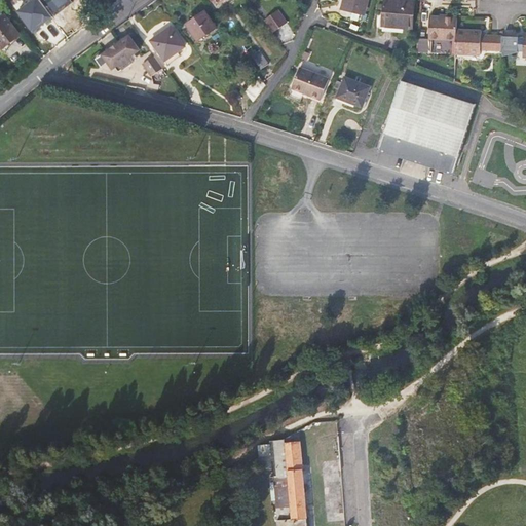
[(31,0),(17,9),(33,32),(54,17),(41,0),(31,0)]
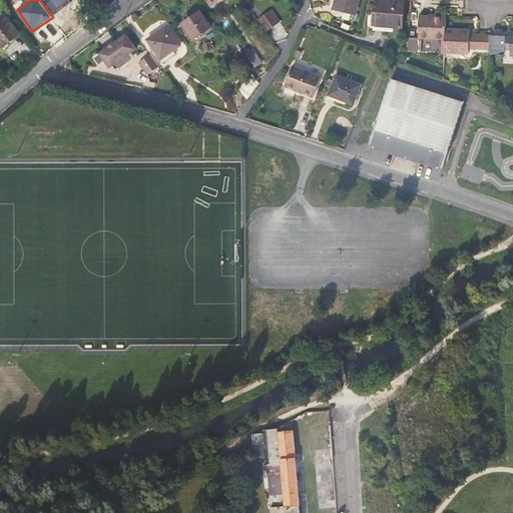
[(69,0),(48,0),(47,1),(55,11),(70,0),(69,0)]
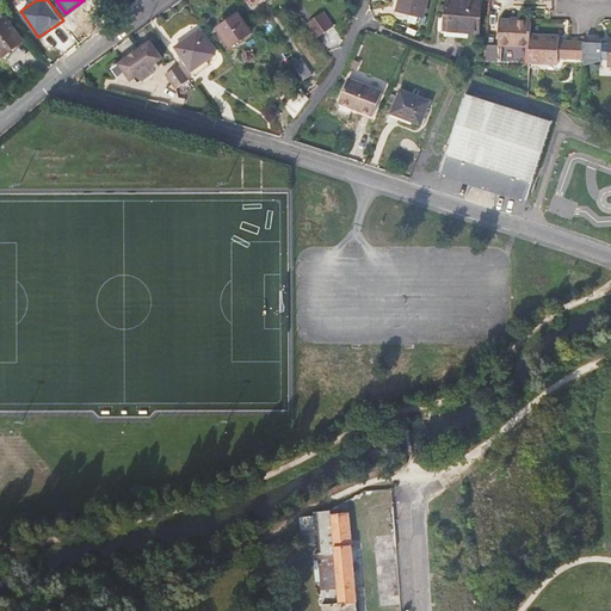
[(418,24),(420,17),(423,17),(426,0),(400,0),(397,11),(407,13),(405,20),(418,24)]
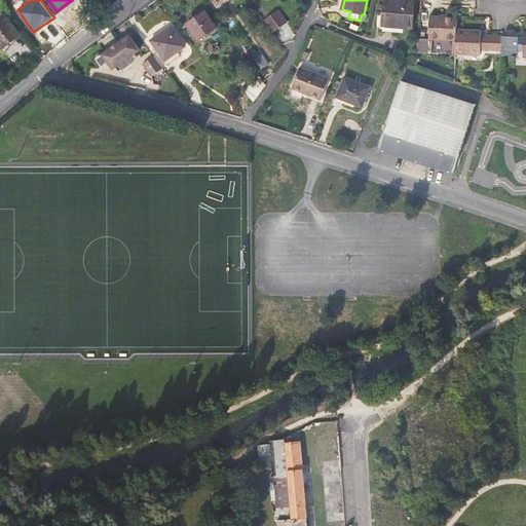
[(384,0),(382,17),(382,27),(411,30),(413,3),(384,0)]
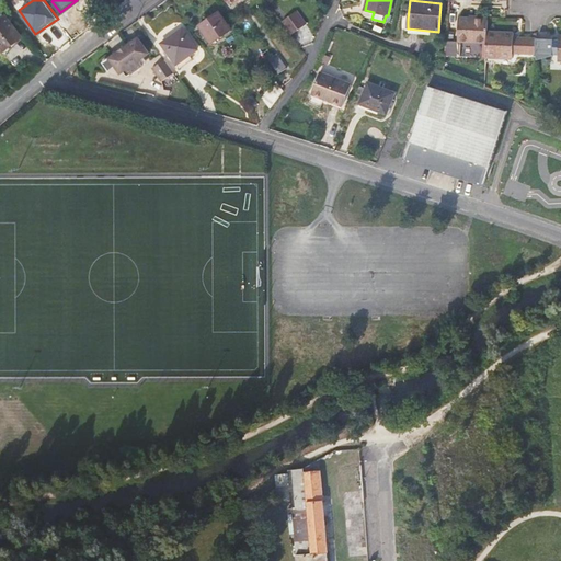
[(217,14),(199,27),(210,44),(229,31),(217,14)]
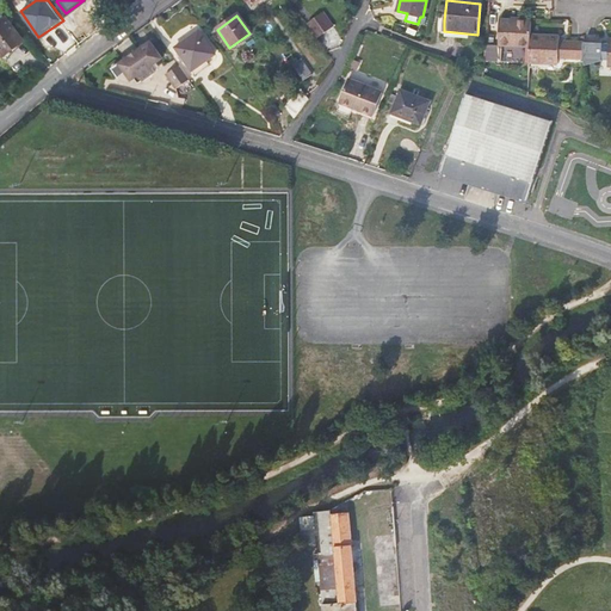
[(325,17),(315,23),(326,38),(335,31),(325,17)]
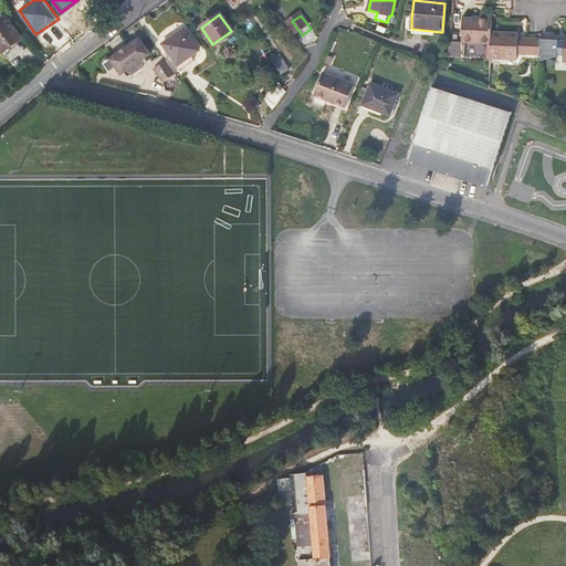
[(0,21),(0,48),(2,52),(20,40),(4,19),(0,21)]
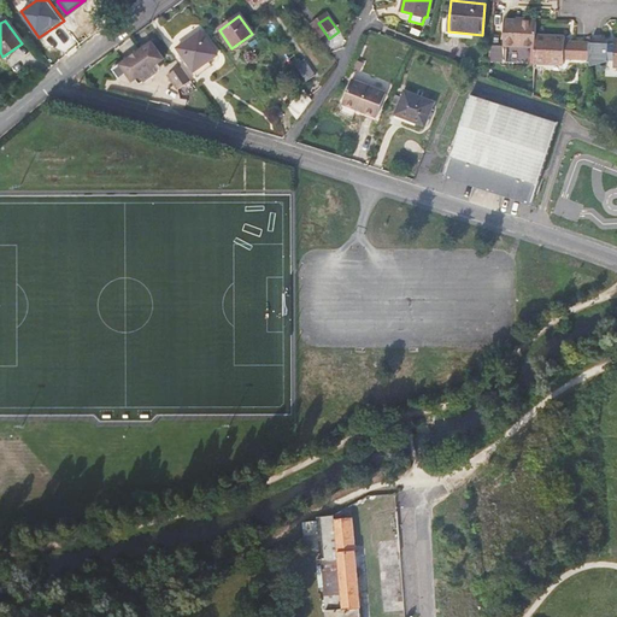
[(318,23),(312,28),(323,42),(329,39),(318,23)]
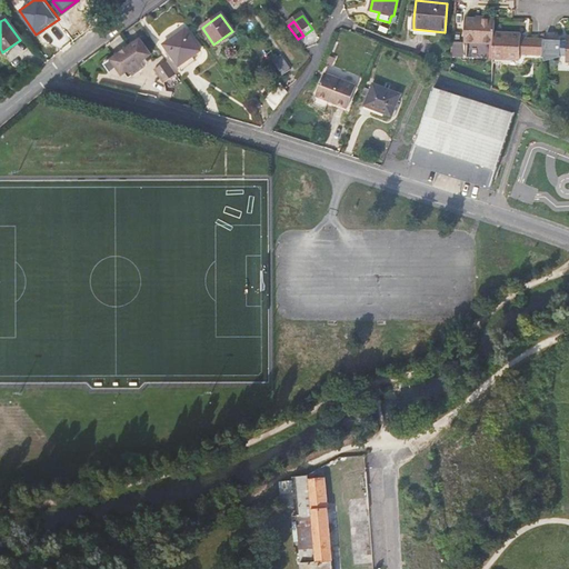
[(466,46),(495,48),(496,32),(497,25),(468,22),(466,46)]
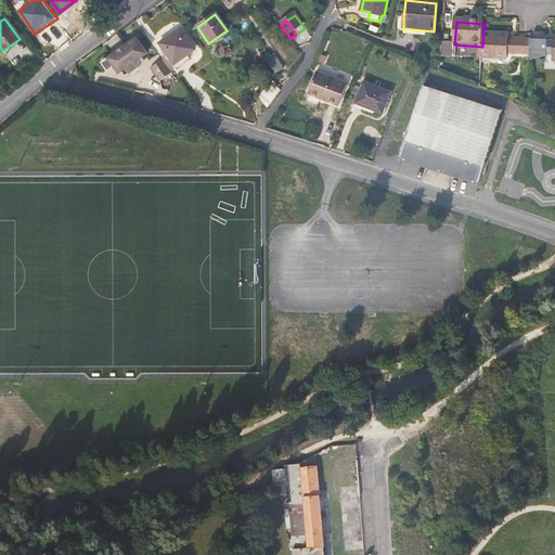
[(180,29),(159,43),(173,65),(194,50),(180,29)]
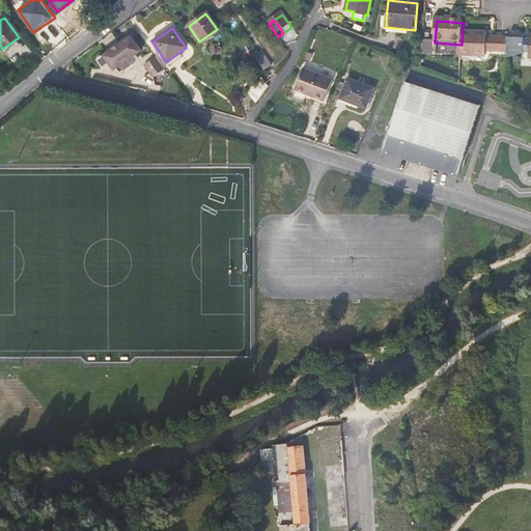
[(487,51),(508,53),(509,38),(488,37),(488,32),(463,30),(462,45),(460,53),(486,56),(487,51)]
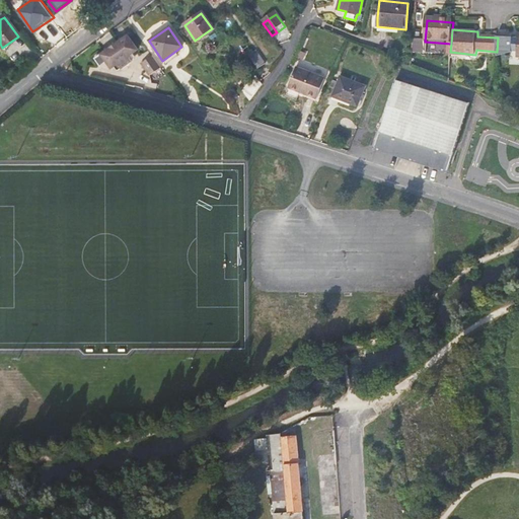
[(127,35),(94,60),(99,68),(105,63),(110,70),(118,65),(121,70),(132,61),(129,57),(137,50),(127,35)]
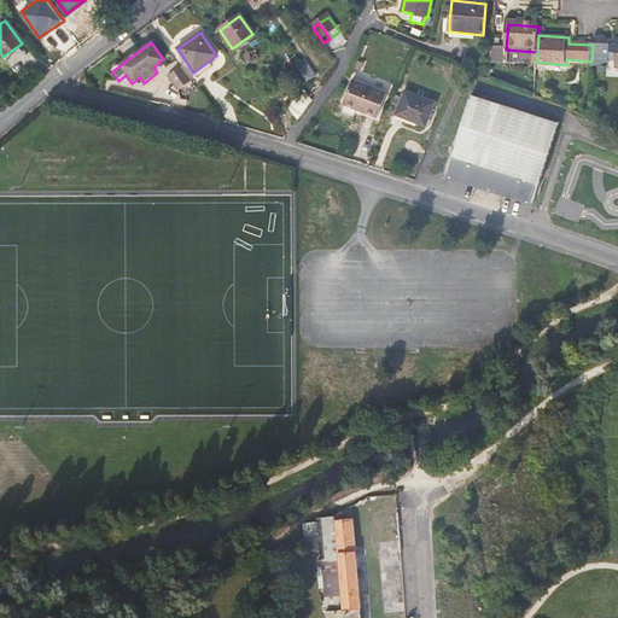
[(505,62),(506,45),(493,44),(493,62),(505,62)]
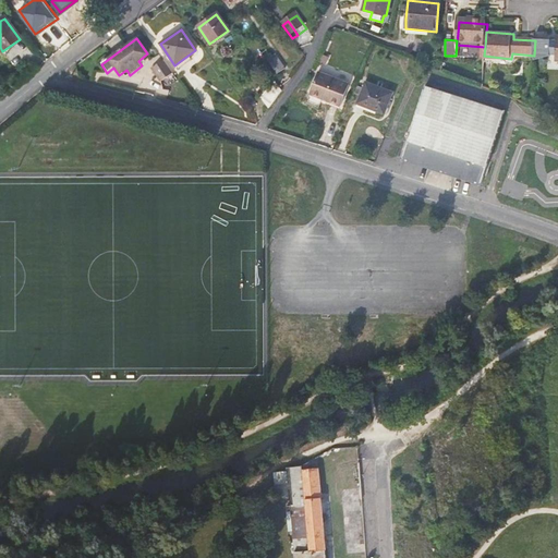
[(557,63),(557,43),(535,40),(534,56),(557,58),(557,63)]
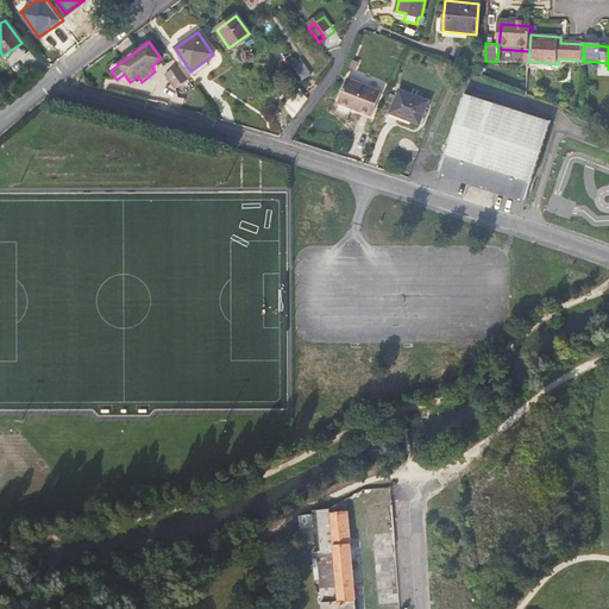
[(299,60),(290,66),(301,81),(309,75),(299,60)]
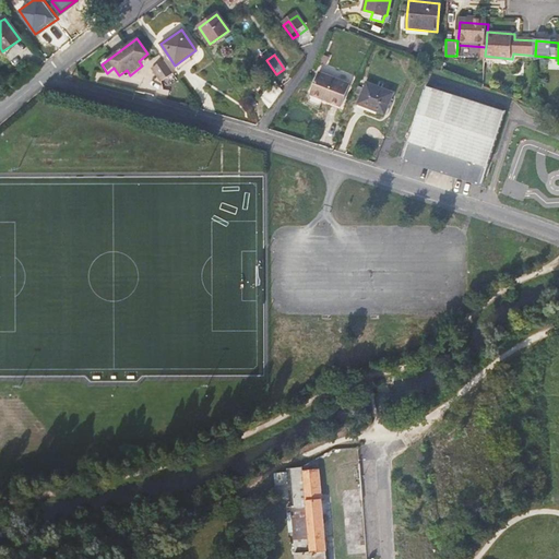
[(173,74),(163,61),(151,70),(161,83),(173,74)]
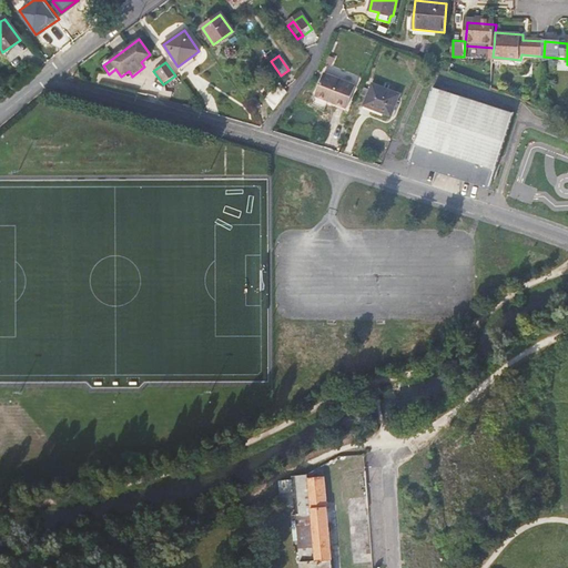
[(353,88),(322,75),(313,98),(344,110),(353,88)]
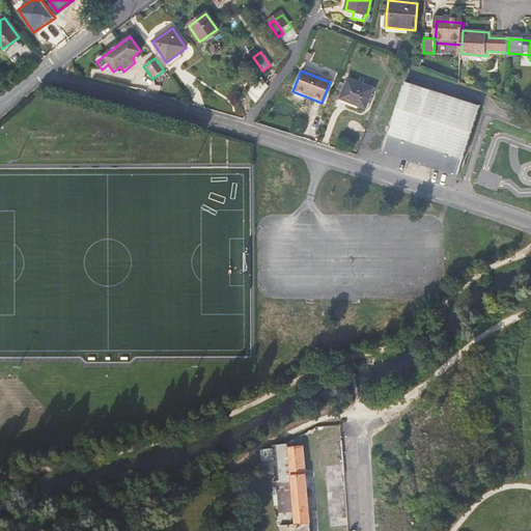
[(373,89),(347,79),(340,100),(366,110),(373,89)]
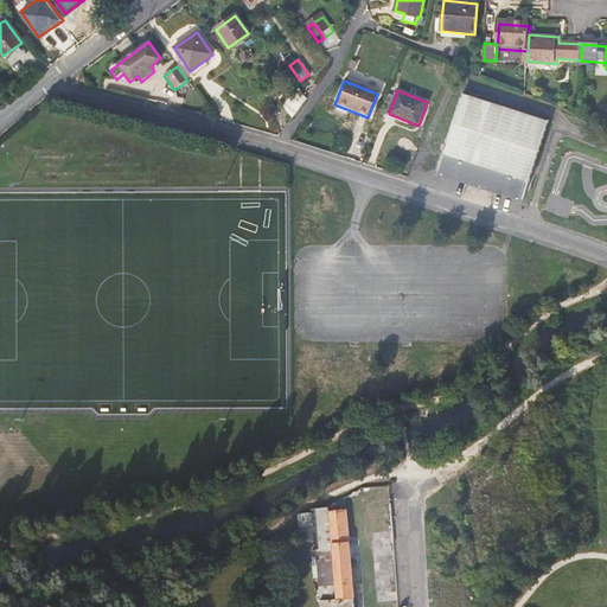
[(462,96),(436,174),(521,203),(547,123),(462,96)]
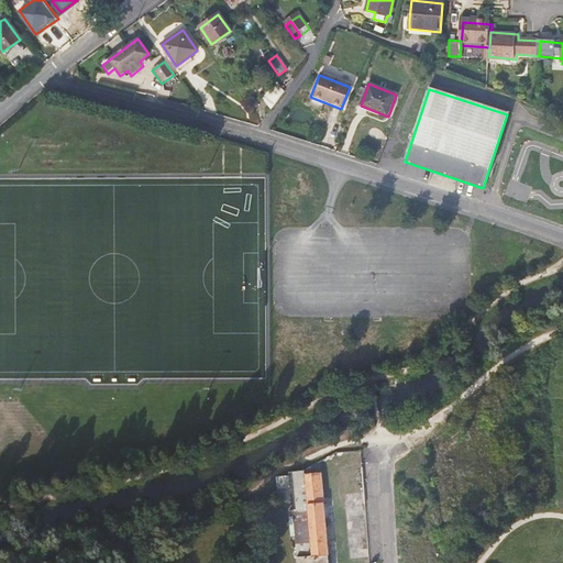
[(396,142),(387,139),(381,156),(388,159),(396,142)]
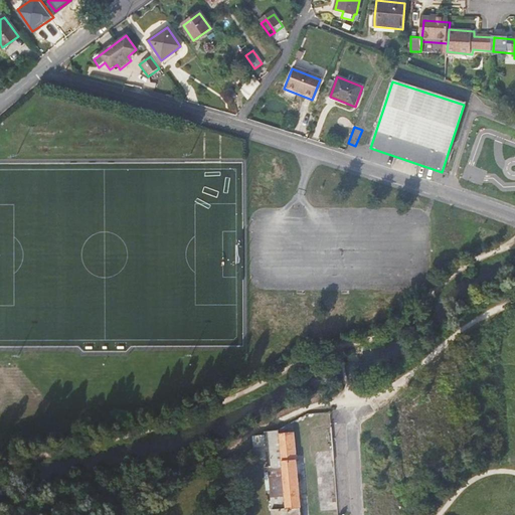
[(280,434),(280,431),(266,432),(266,436),(253,438),(254,442),(266,442),(267,446),(262,446),(263,451),(267,451),(269,467),(270,467),(272,489),(271,490),(273,514),(301,514),(293,433),(280,434)]
